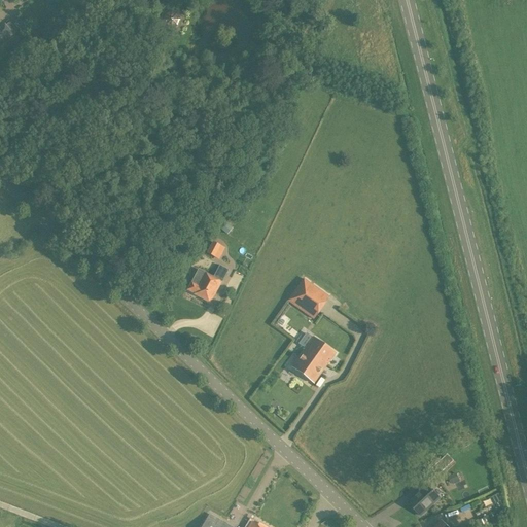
[(0,47),(14,36),(13,34),(16,31),(9,24),(6,26),(5,25),(0,28),(0,47)]
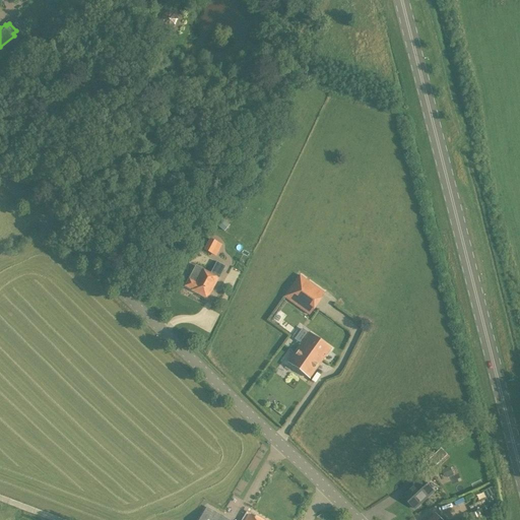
[(184,120),(174,132),(185,141),(195,129),(184,120)]
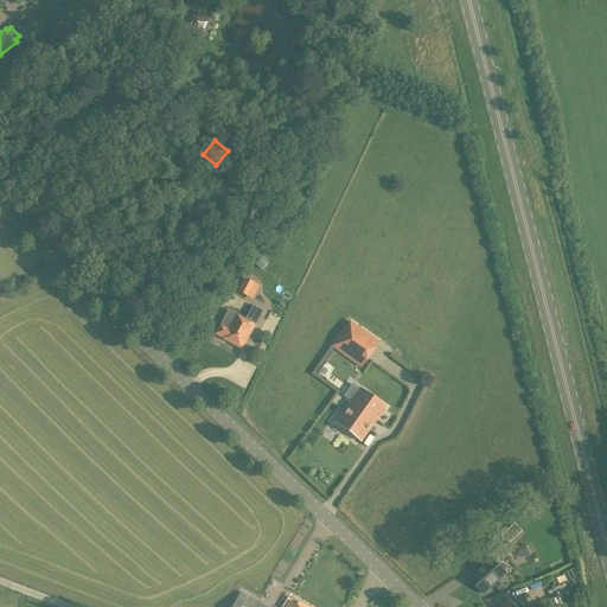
[(251,157),(241,148),(231,159),(242,167),(251,157)]
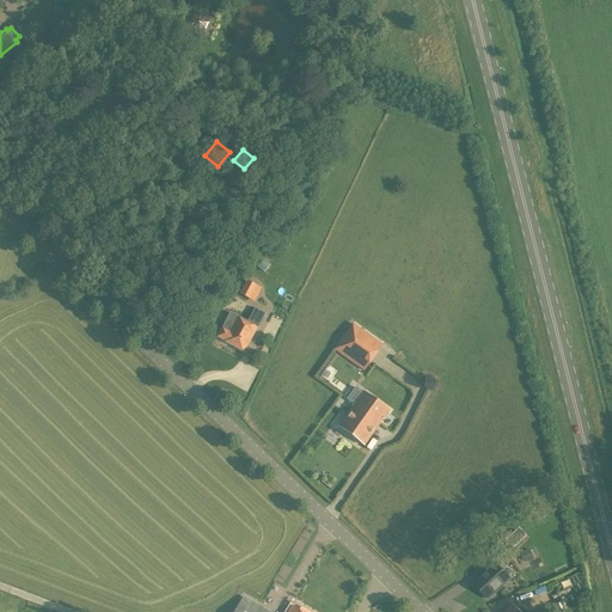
[(237,292),(244,297),(250,286),(242,281),(237,292)]
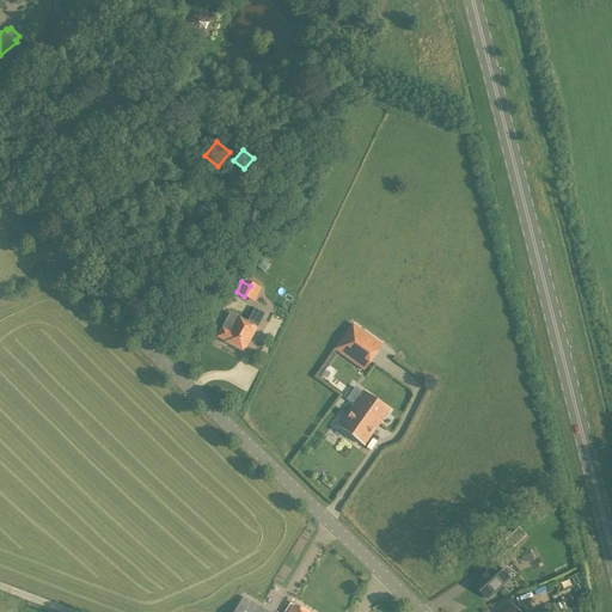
[(222,328),(218,337),(225,341),(224,342),(244,353),(245,352),(257,328),(264,313),(254,307),(246,322),(230,313),(222,328)]
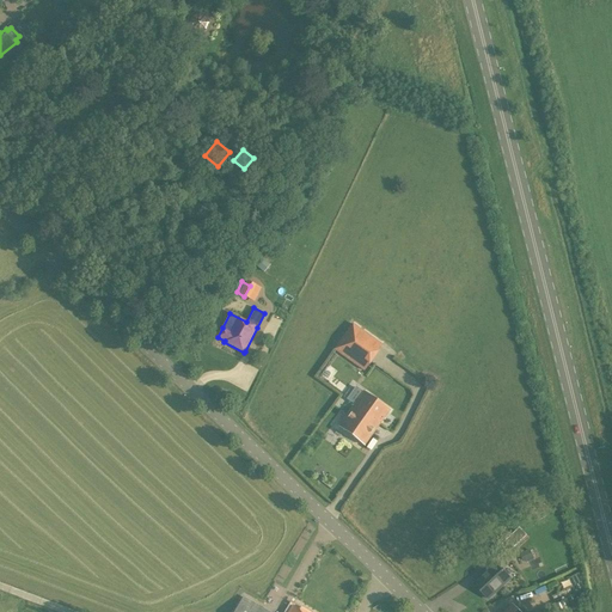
[(365,371),(383,344),(352,323),(334,349),(365,371)]
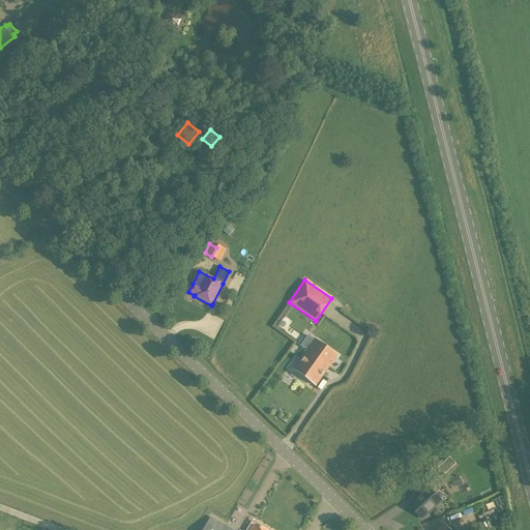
[(306,351),(293,370),(315,386),(325,373),(336,356),(315,340),(306,351)]
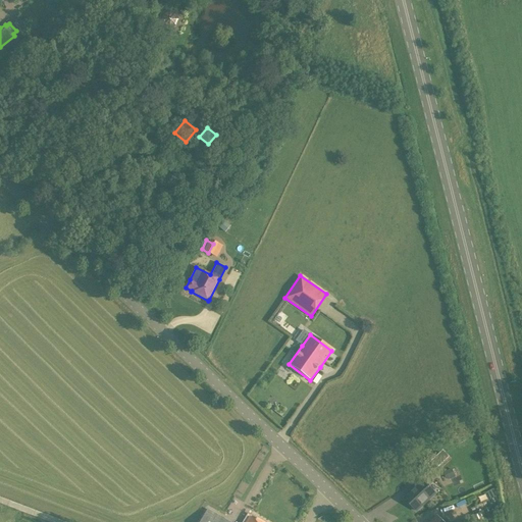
[(434,459),(439,466),(450,457),(444,451),(434,459)]
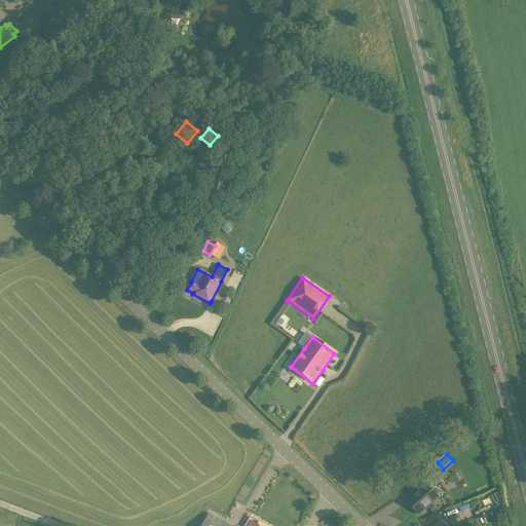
[(455,473),(447,476),(450,483),(452,482),(453,484),(459,481),(455,473)]
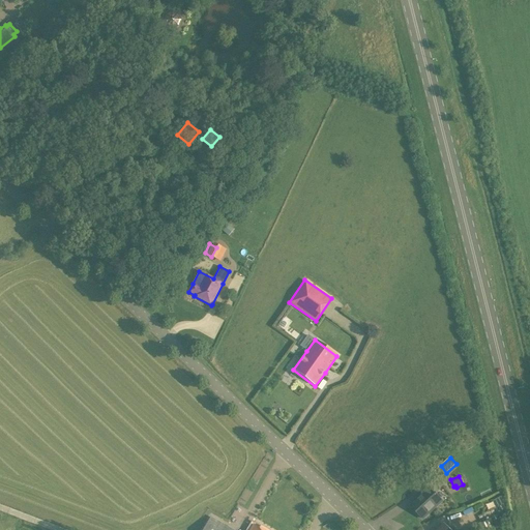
[(442,501),(430,489),(411,506),(422,519),(442,501)]
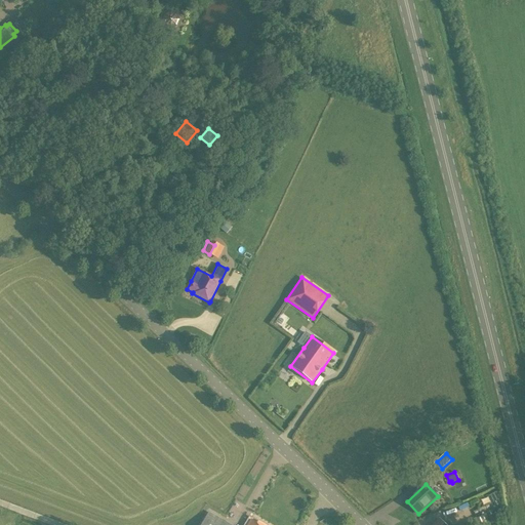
[(246,524),(231,524),(208,512),(200,524),(257,524),(250,520),(246,524)]
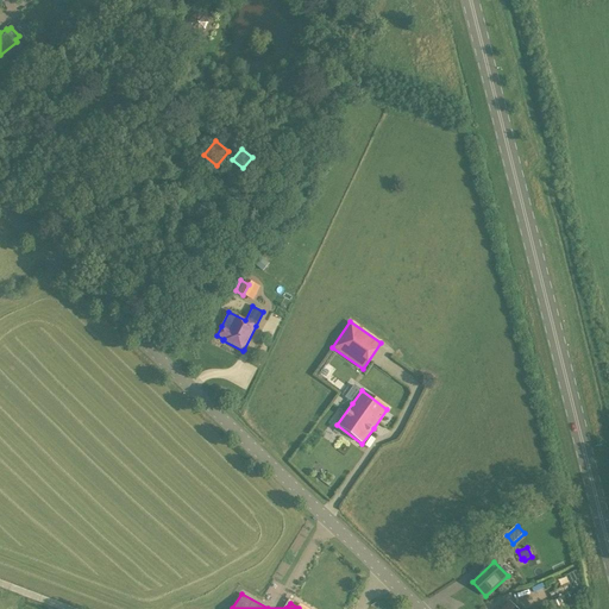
[(570,608),(564,596),(553,602),(539,608),(570,608)]
